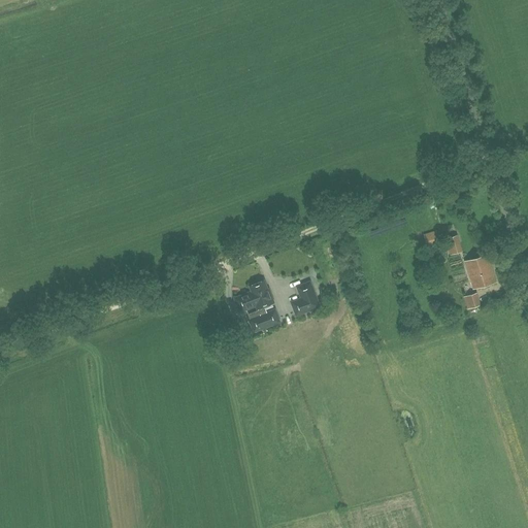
[(440,240),(437,230),(425,234),(427,243),(440,240)]
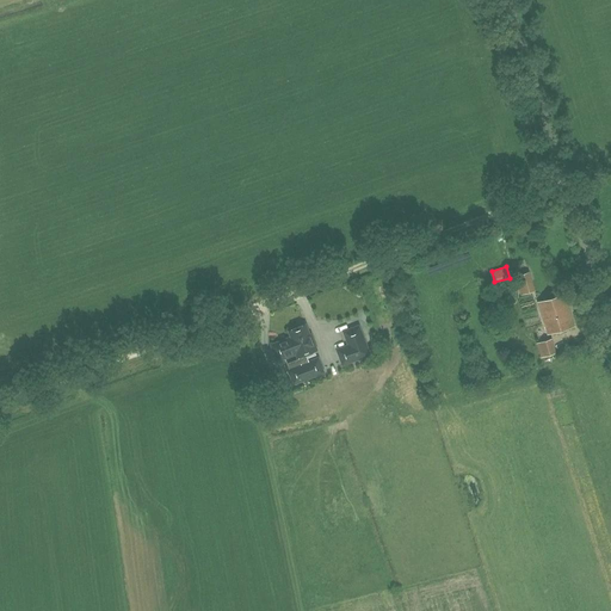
[(530,271),(517,276),(522,294),(536,290),(530,271)]
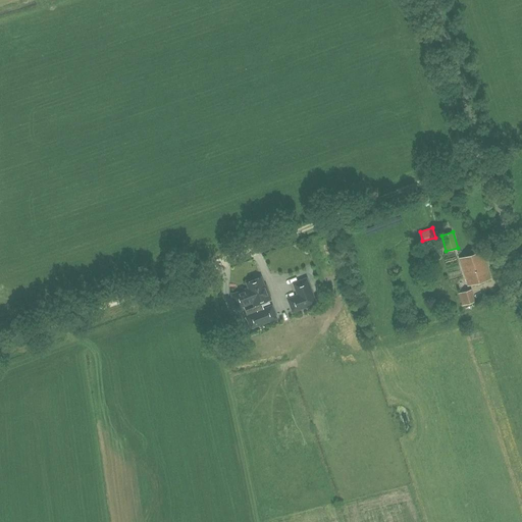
[(482,252),(461,258),(468,284),(490,278),(482,252)]
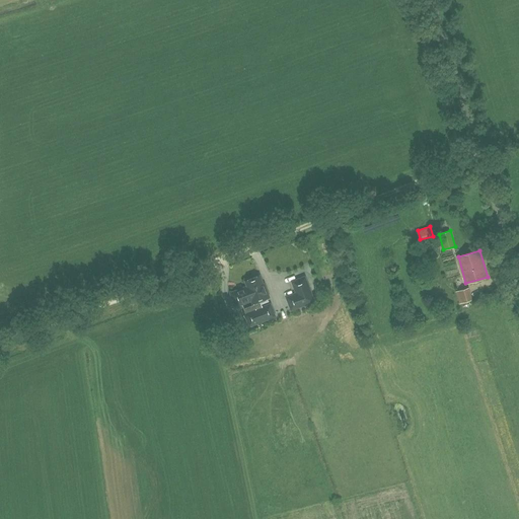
[(448,273),(460,271),(458,261),(446,263),(448,273)]
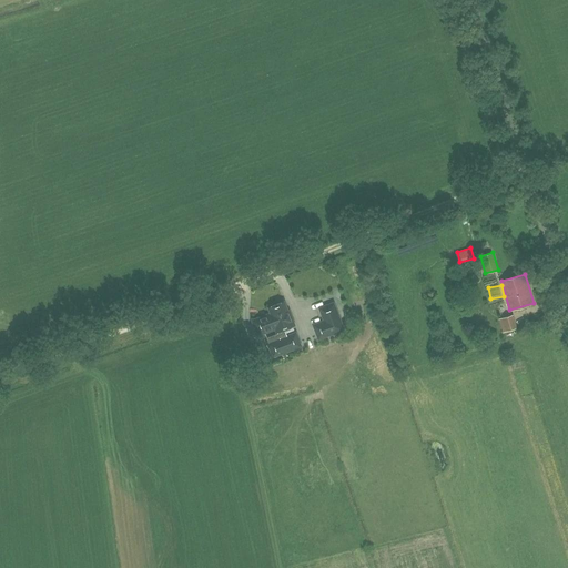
[(310,323),(316,340),(343,328),(333,301),(316,307),(321,318),(310,323)]
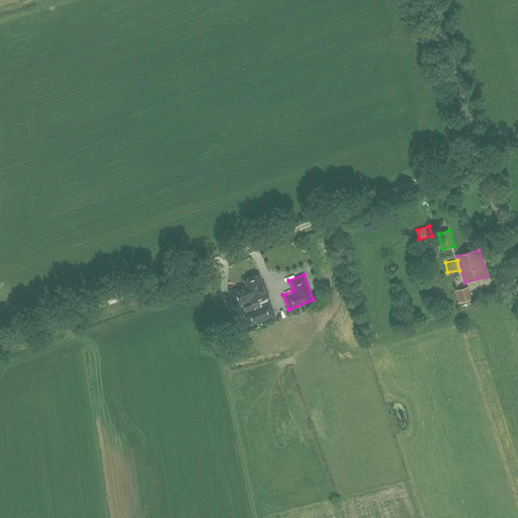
[(245,314),(250,325),(268,318),(263,307),(262,307),(259,300),(269,296),(265,288),(264,288),(259,275),(257,276),(255,275),(251,277),(250,279),(246,280),(248,285),(231,292),(233,297),(230,298),(233,307),(236,305),(236,306),(251,299),(253,303),(256,310),(245,314)]
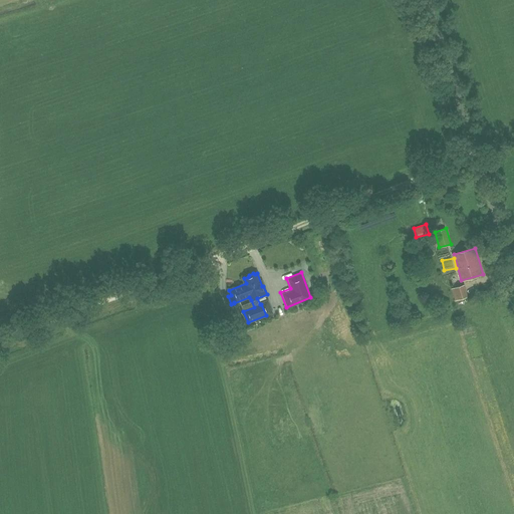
[(455,301),(468,297),(465,285),(452,289),(455,301)]
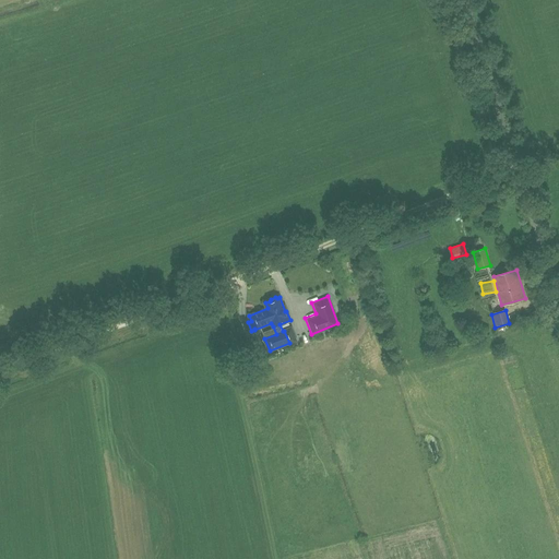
[(284,331),(289,343),(296,341),(292,328),(284,331)]
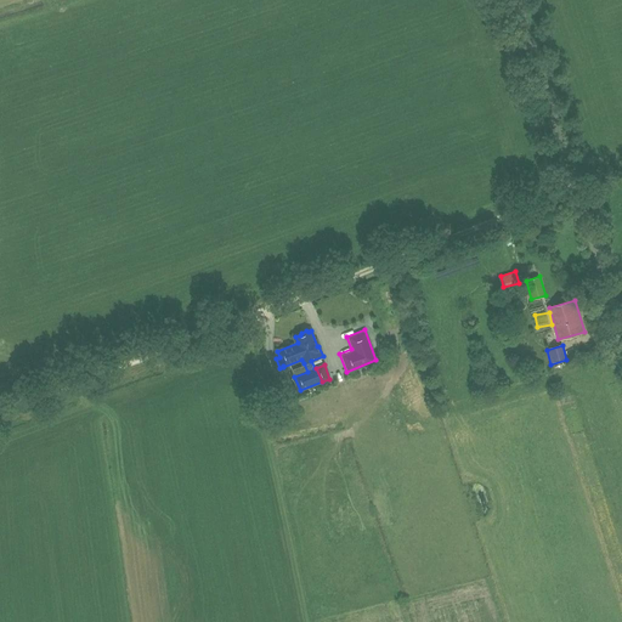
[(301,406),(303,417),(311,416),(310,405),(301,406)]
